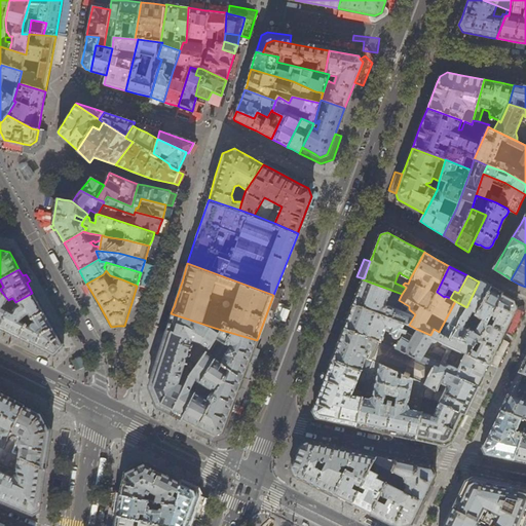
[(354,301),(353,304),(404,324),(409,325),(415,314),(409,309),(409,306),(399,300),(402,294),(363,279),(354,301)]
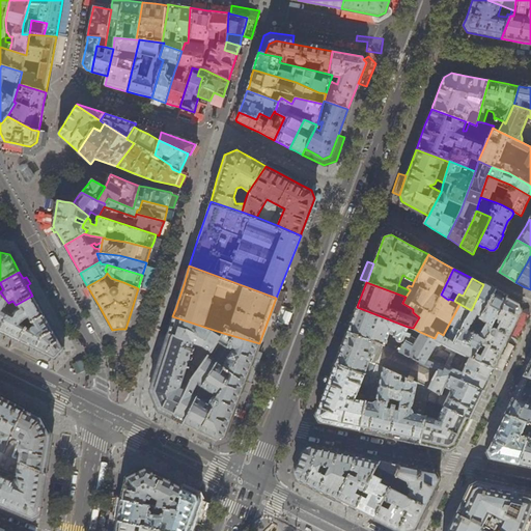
[(484,282),(483,284),(471,310),(459,304),(443,335),(455,342),(457,337),(478,346),(490,330),(491,328),(494,323),(506,297),(507,295),(501,290),(491,285),(484,282)]
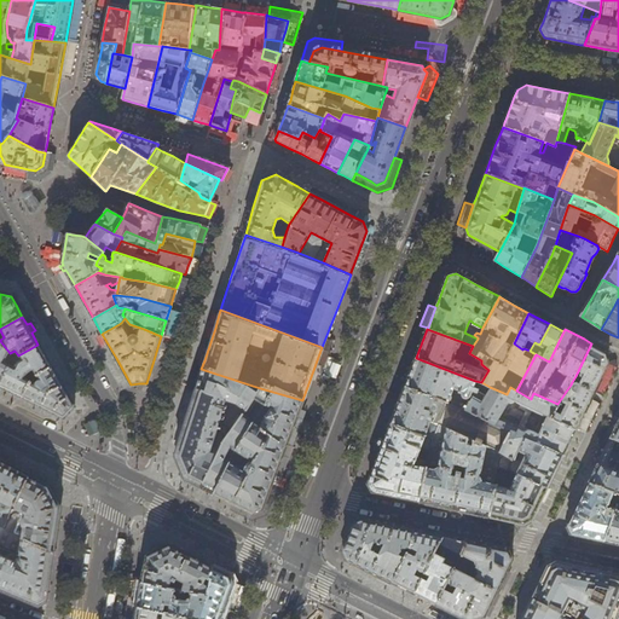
[(0,386),(22,398),(33,377),(51,366),(44,354),(38,345),(18,356),(13,358),(10,353),(0,341),(0,386)]
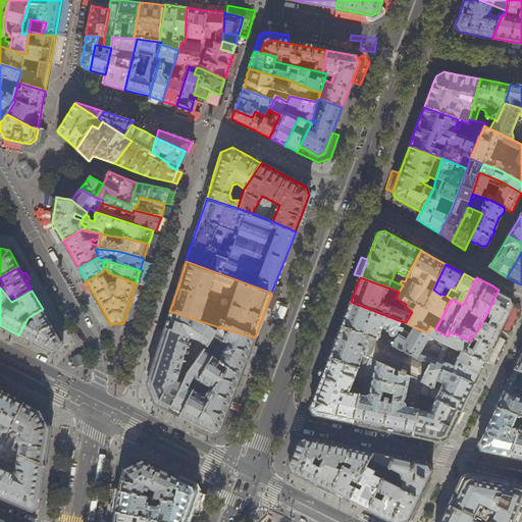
[(507,297),(498,292),(485,317),(489,319),(488,322),(487,322),(486,321),(485,322),(484,322),(482,322),(481,324),(470,341),(465,353),(485,362),(499,335),(513,306),(510,299),(507,297)]
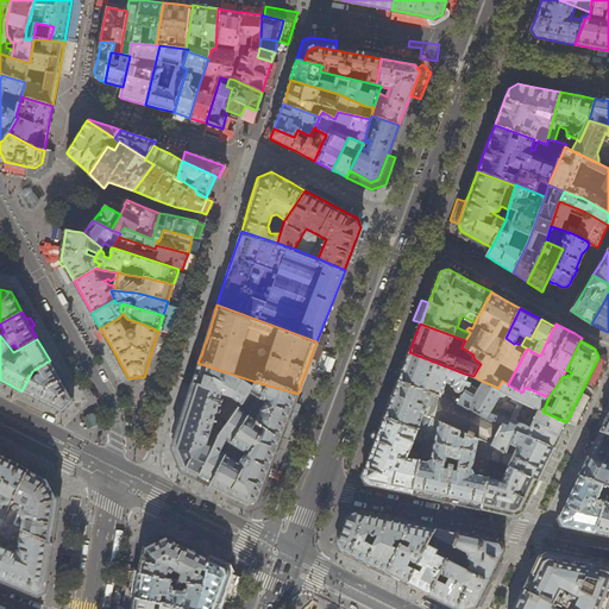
[(407,357),(399,381),(466,408),(477,388),(472,385),(469,385),(464,384),(468,375),(409,352),(407,357)]
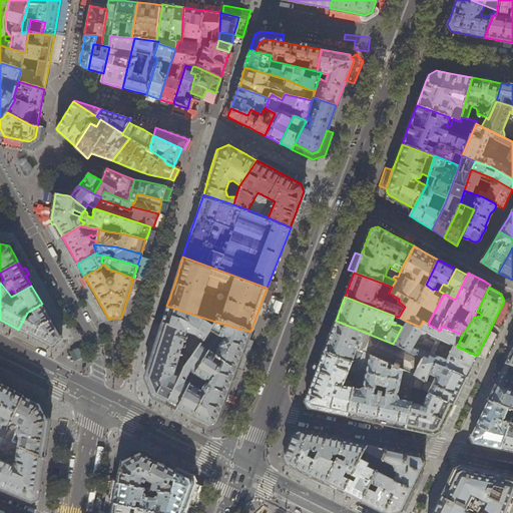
[(53,347),(62,338),(51,319),(42,304),(27,313),(18,330),(21,331),(53,347)]
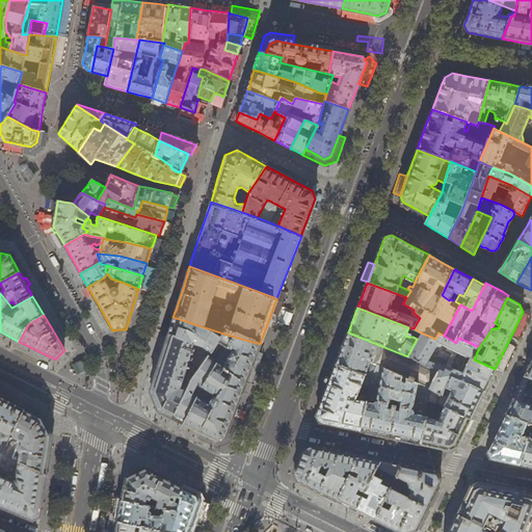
[(158,411),(173,419),(188,386),(223,334),(173,317),(159,361),(150,392),(158,411)]
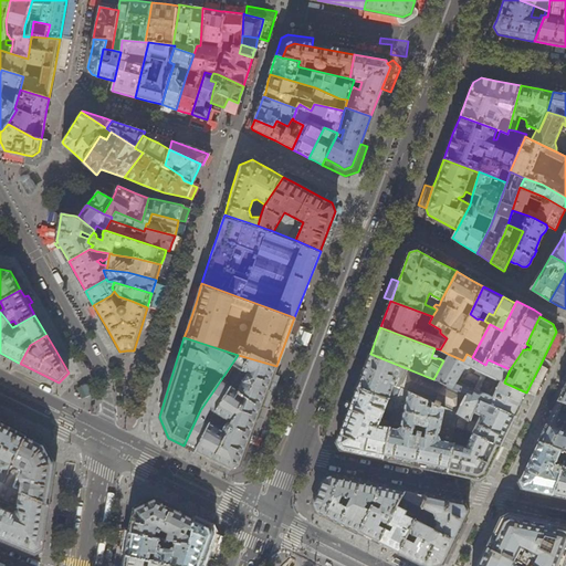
[(364,370),(357,388),(397,402),(401,389),(458,413),(465,394),(433,379),(370,354),(364,370)]
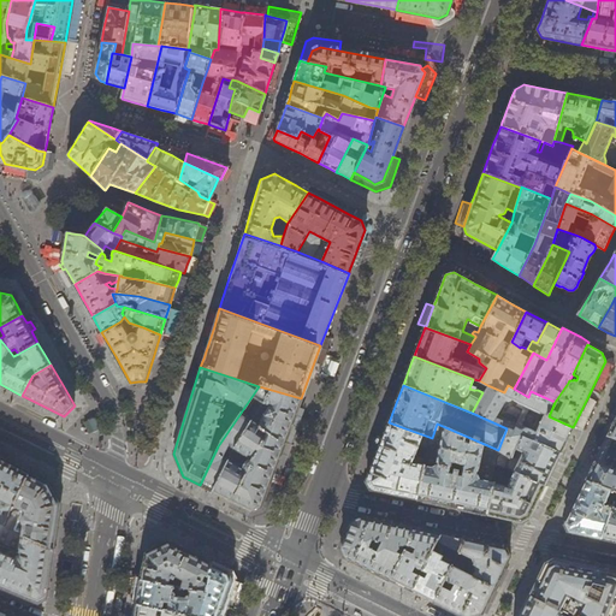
[(567,440),(573,427),(549,416),(555,402),(531,391),(528,397),(514,389),(508,385),(504,392),(487,385),(483,392),(472,413),(507,428),(498,450),(501,451),(513,457),(521,436),(560,452),(567,440)]
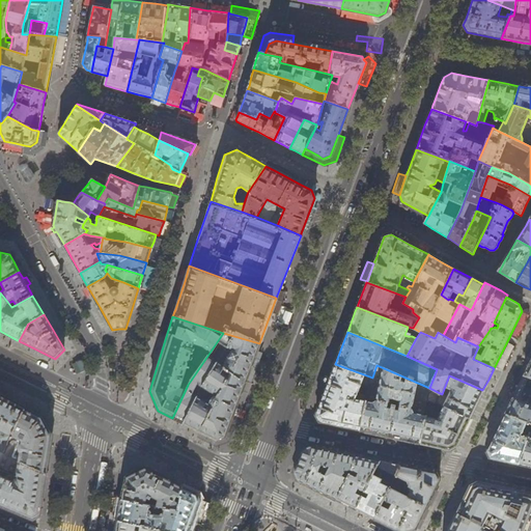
[(259,343),(223,333),(188,385),(172,418),(176,420),(198,430),(216,440),(224,437),(258,346),(259,343)]
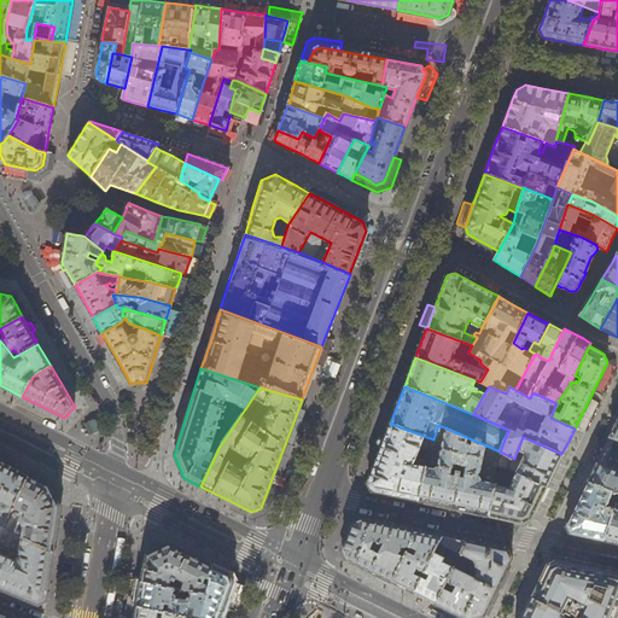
[(92,419),(86,421),(91,433),(97,431),(98,429),(94,420),(92,419)]
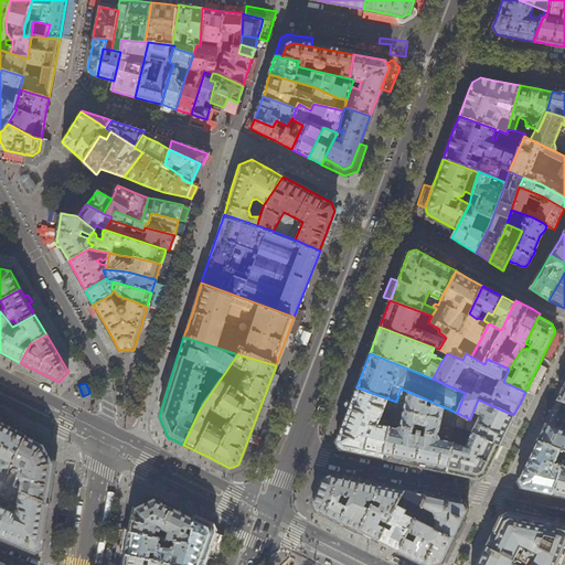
[(564,383),(552,412),(537,440),(564,450),(564,383)]
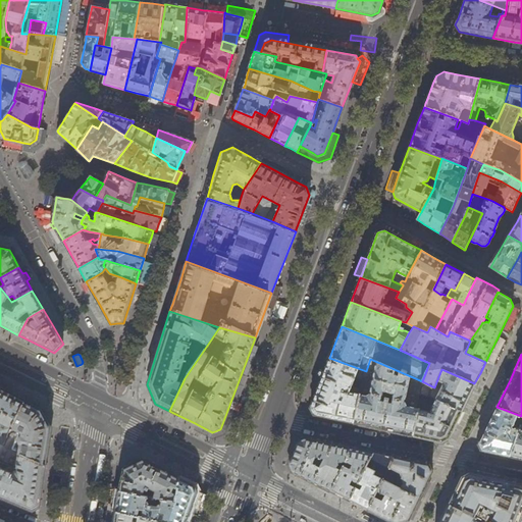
[(330,418),(353,423),(362,387),(352,385),(356,377),(364,379),(366,371),(329,358),(321,380),(311,408),(312,411),(314,415),(330,418)]
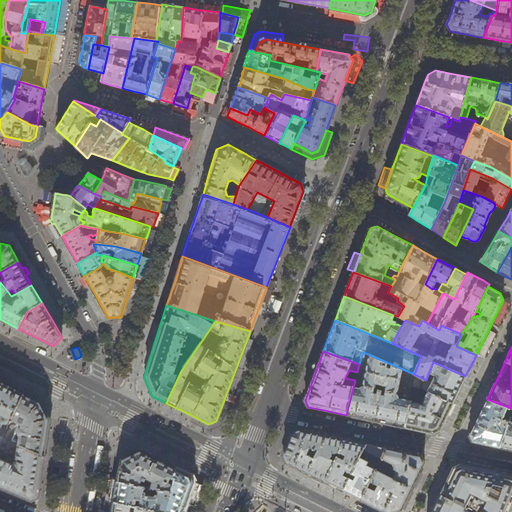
[(357,372),(355,380),(346,415),(372,420),(404,427),(414,385),(416,375),(414,374),(363,352),(359,364),(357,372)]
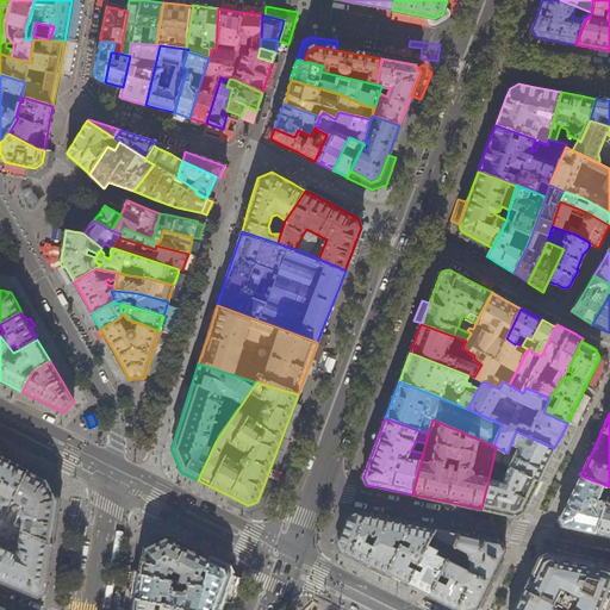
[(547,465),(554,448),(516,431),(508,453),(496,447),(493,459),(540,480),(547,465)]
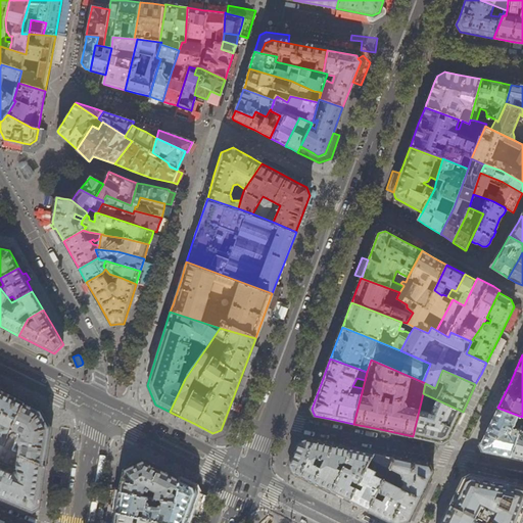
[(9,393),(0,388),(0,445),(2,446),(25,401),(9,393)]
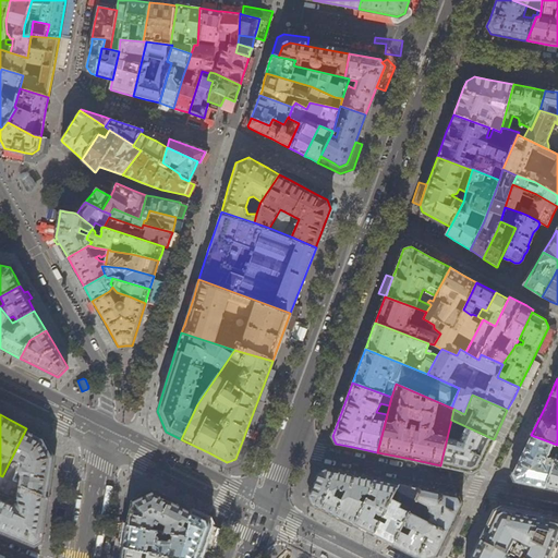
[(451,420),(440,465),(456,469),(471,472),(478,469),(484,457),(494,439),(451,420)]
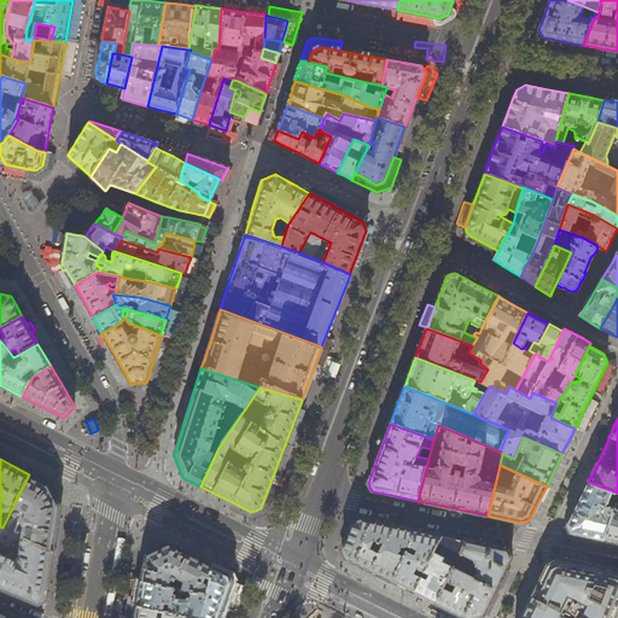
[(45,482),(29,474),(3,528),(53,552),(60,506),(50,484),(45,482)]
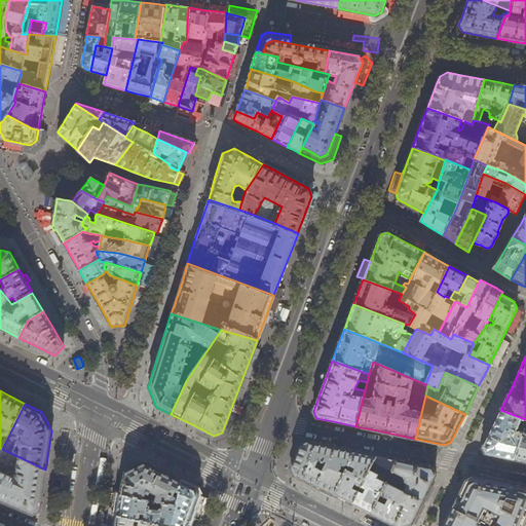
[(498,457),(513,460),(523,434),(523,433),(519,431),(517,430),(516,429),(518,424),(522,426),(521,428),(524,429),(525,427),(525,424),(525,419),(500,410),(491,429),(482,447),(486,454),(498,457)]
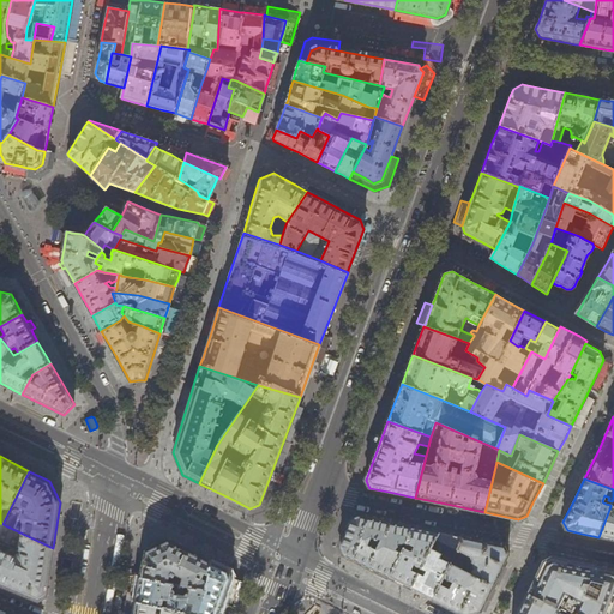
[(613,540),(613,495),(613,499),(613,506),(611,506),(599,537),(613,541),(613,540)]
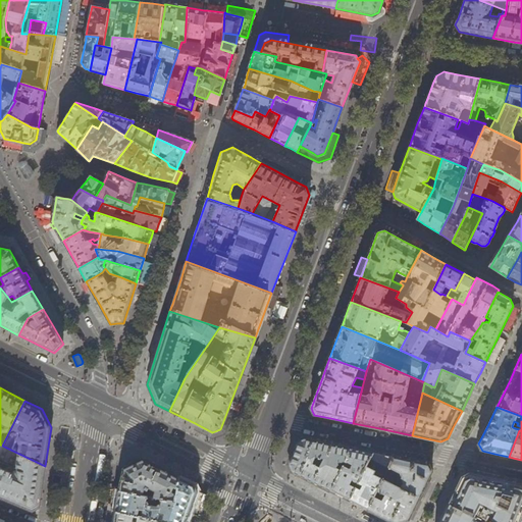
[(291,469),(292,472),(307,480),(330,491),(346,460),(350,449),(319,441),(305,438),(297,442),(289,465),(291,469)]
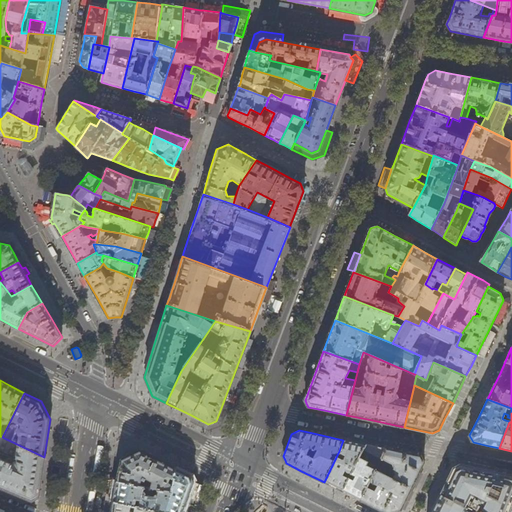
[(41,477),(44,457),(2,437),(0,441),(0,487),(7,490),(31,500),(38,497),(41,477)]
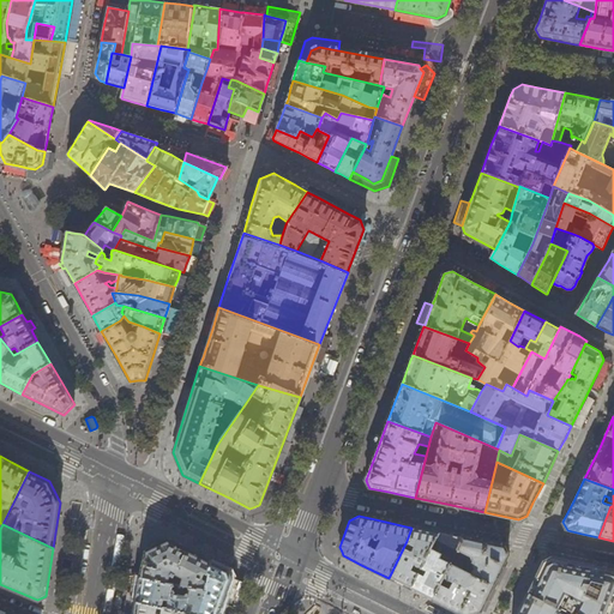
[(407,588),(410,589),(439,534),(423,530),(411,528),(407,541),(389,578),(407,588)]
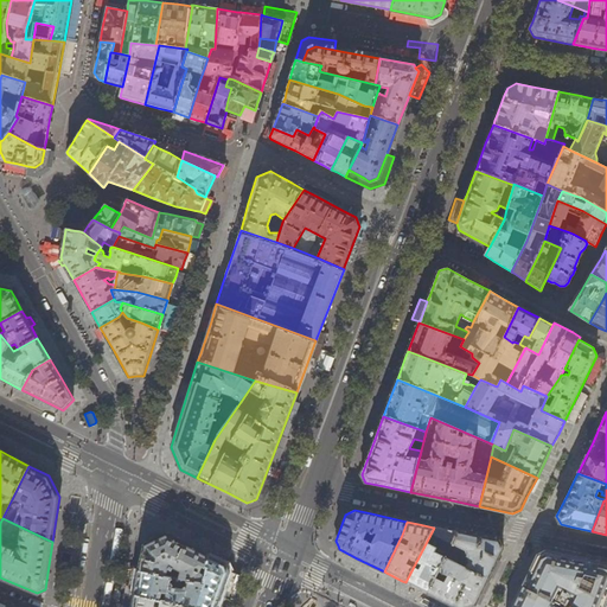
[(425,592),(427,593),(445,557),(452,543),(458,532),(443,529),(434,528),(406,582),(425,592)]
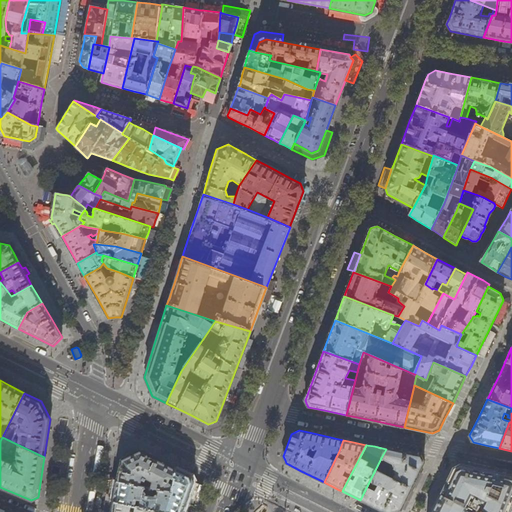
[(383,511),(394,511),(400,510),(423,463),(420,456),(401,452),(386,449),(381,458),(392,463),(396,473),(393,479),(385,475),(388,468),(383,466),(381,467),(379,471),(375,470),(360,500),(375,507),(383,511)]
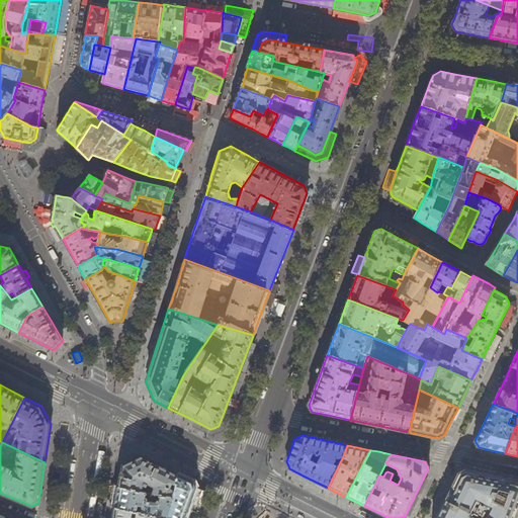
[(122,466),(117,487),(174,497),(178,475),(175,472),(171,470),(168,469),(142,456),(122,464),(122,466)]
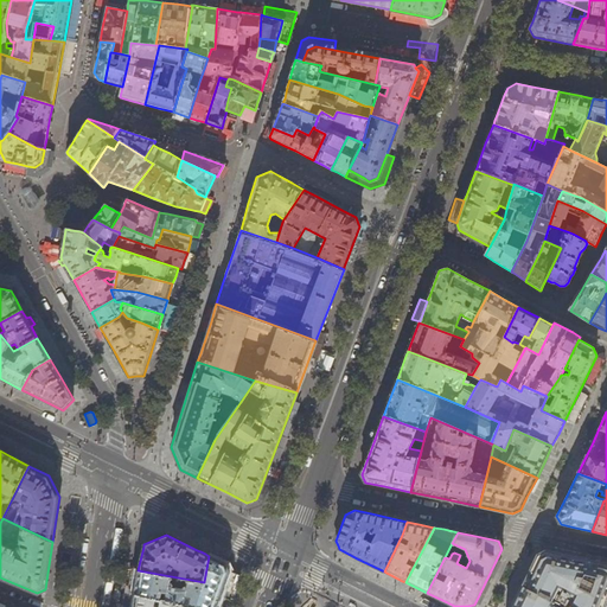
[(602,606),(606,596),(606,563),(575,557),(545,551),(537,555),(511,606),(602,606)]
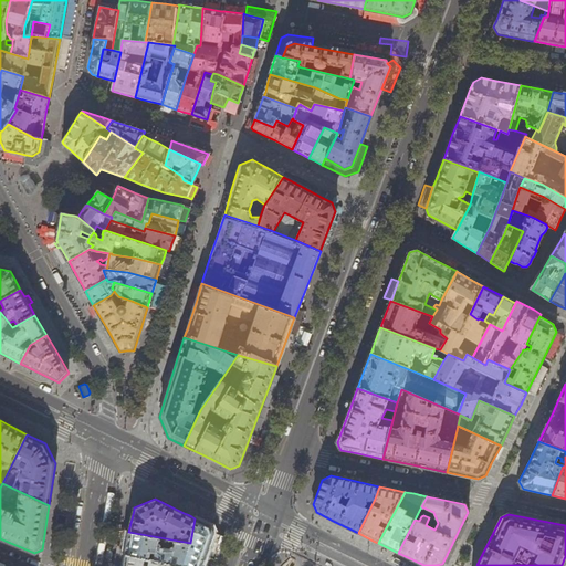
[(128,532),(125,554),(180,565),(201,565),(213,534),(210,526),(203,523),(195,519),(190,543),(128,532)]
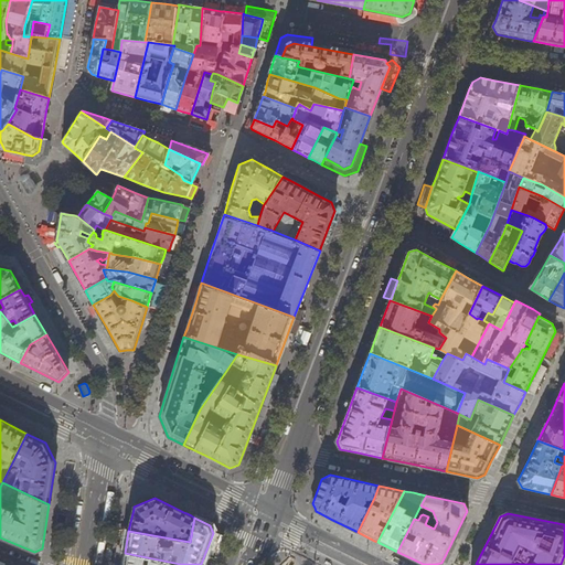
[(117,552),(125,553),(128,531),(120,530),(117,552)]
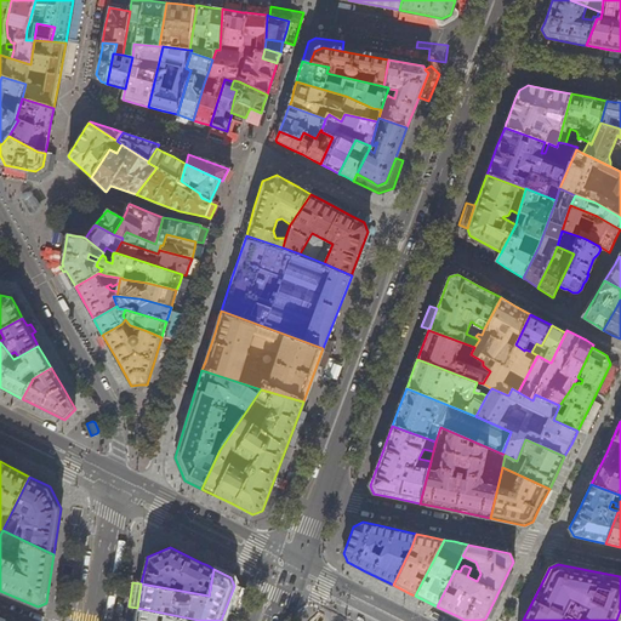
[(126,620),(135,620),(137,609),(129,608),(126,620)]
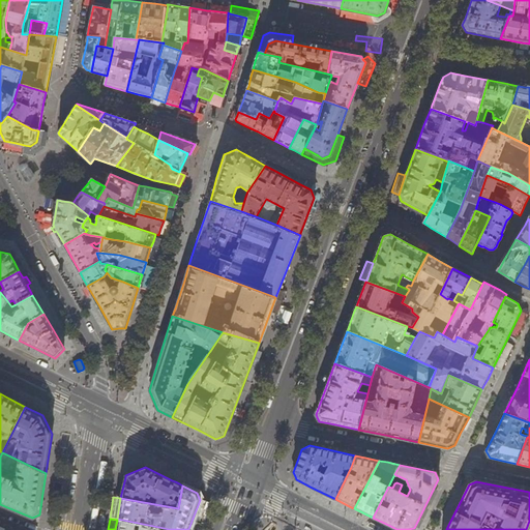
[(169,529),(117,519),(117,520),(115,529),(169,529)]
